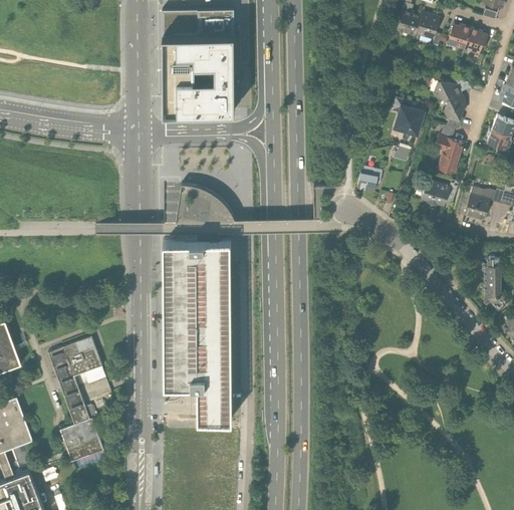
[(482,0),(482,3),(502,10),(505,2),(505,0),(482,0)]
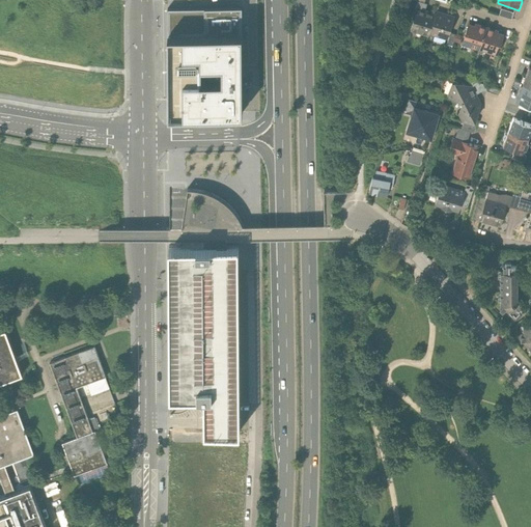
[(429,40),(429,38),(437,16),(426,12),(418,9),(410,34),(429,40)]
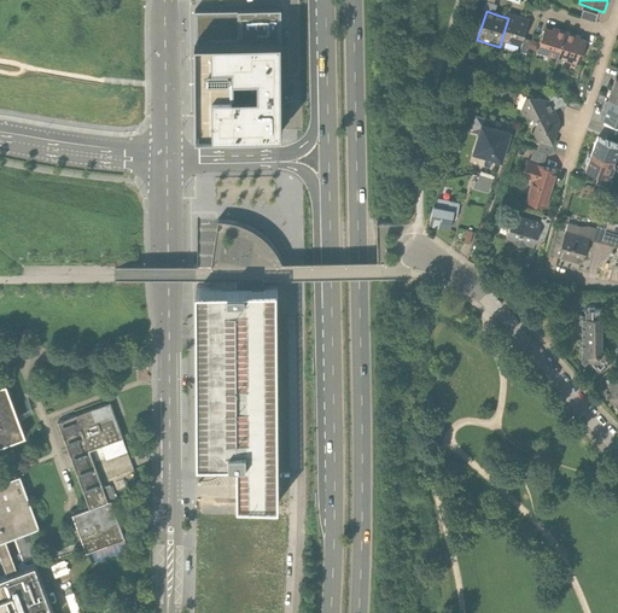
[(583,13),(581,22),(595,27),(599,18),(583,13)]
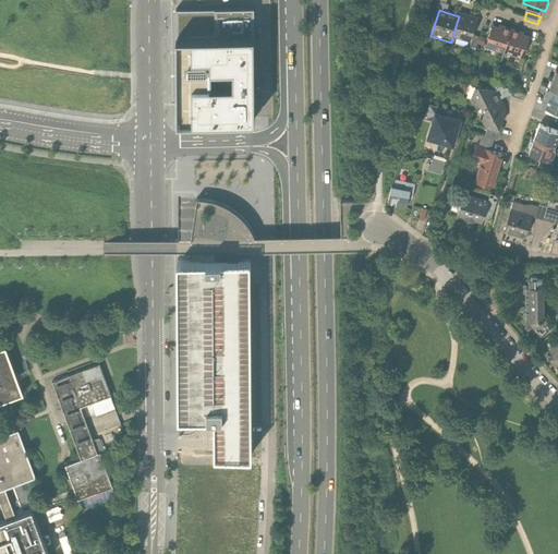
[(254,13),(176,14),(177,124),(254,124),(254,13)]
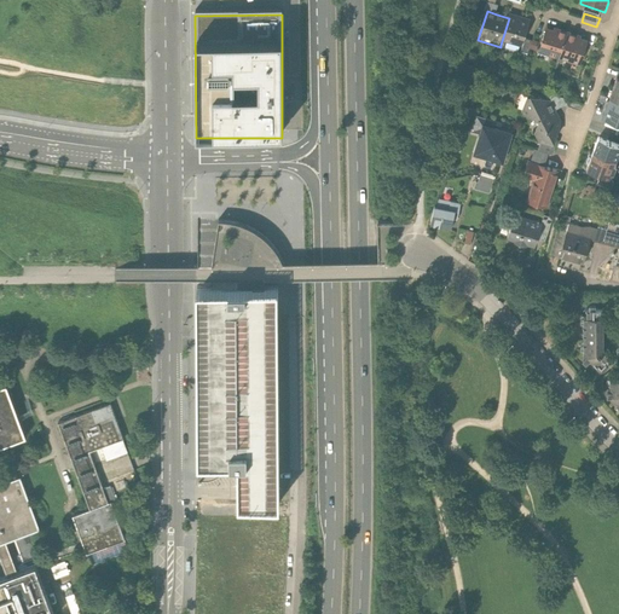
[(509,18),(501,45),(522,51),(525,41),(531,23),(520,21),(509,17),(509,18)]
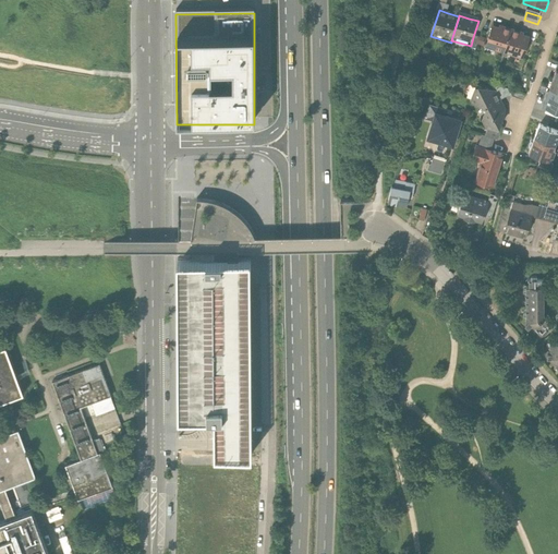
[(494,25),(485,50),(504,57),(512,32),(504,28),(494,25)]
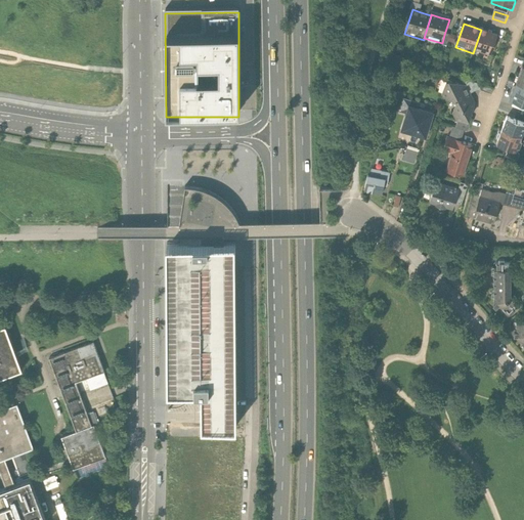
[(481,30),(473,53),(489,58),(497,35),(489,32),(481,30)]
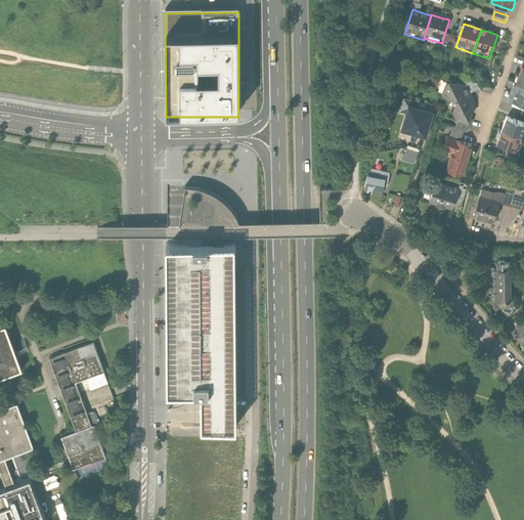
[(442,43),(441,46),(446,48),(447,44),(450,37),(444,35),(442,43)]
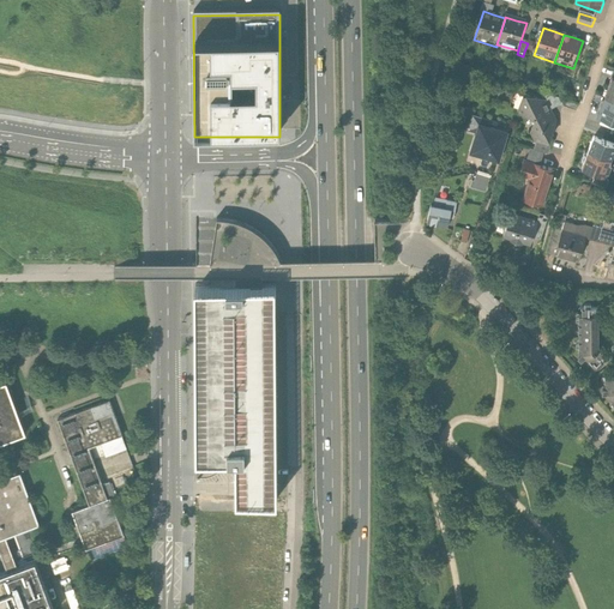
[(482,83),(480,94),(489,96),(492,86),(482,83)]
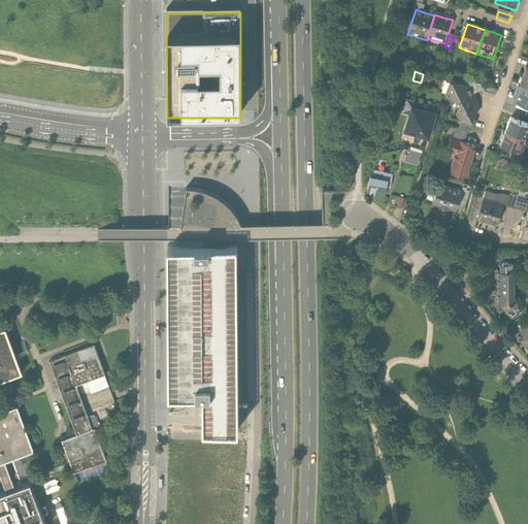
[(477,110),(480,105),(477,100),(474,95),(481,93),(484,94),(486,88),(468,82),(467,86),(454,79),(450,82),(444,99),(460,104),(456,115),(460,123),(462,123),(472,127),(473,122),(477,110)]
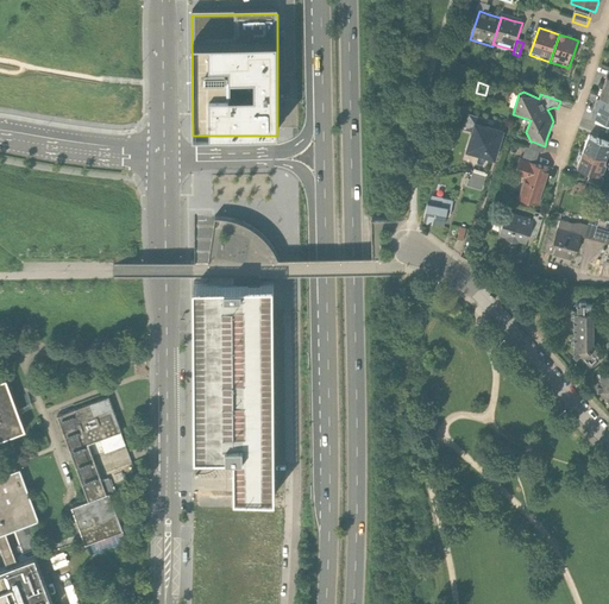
[(608,104),(600,101),(592,119),(608,125),(608,104)]
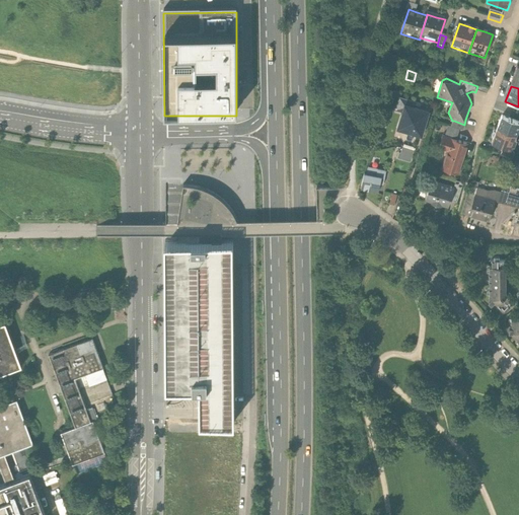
[(490,90),(479,87),(477,92),(488,96),(490,90)]
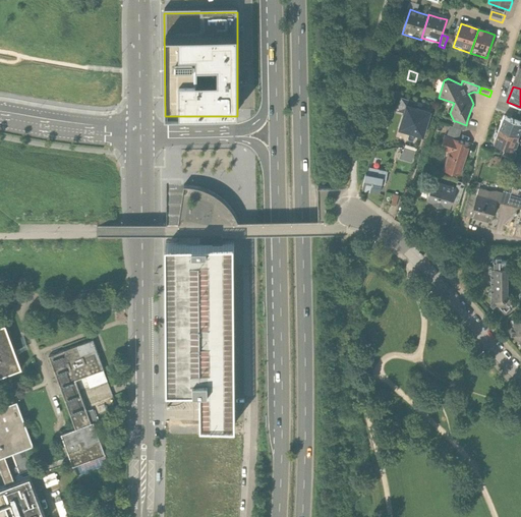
[(407,106),(400,129),(422,137),(430,113),(407,106)]
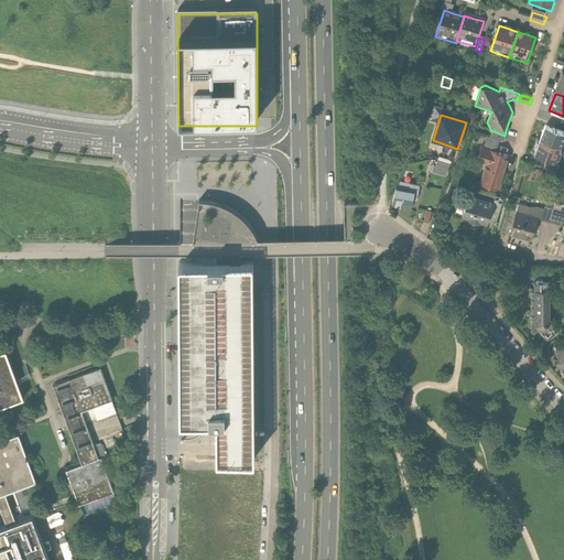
[(546,126),(540,142),(562,150),(563,144),(563,131),(554,129),(546,126)]
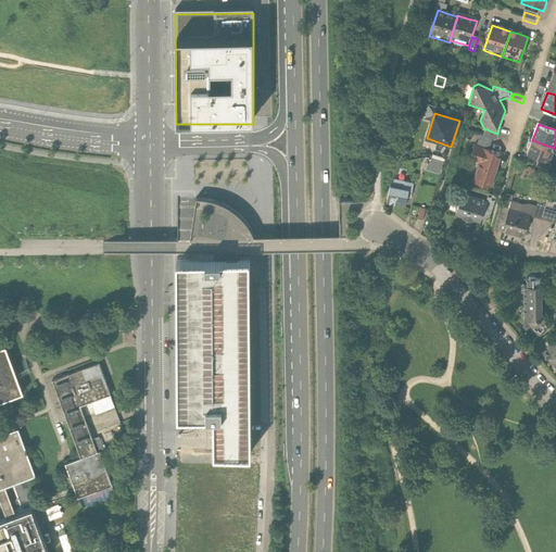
[(487,129),(483,137),(493,140),(497,141),(501,129),(498,128),(497,134),(487,129)]
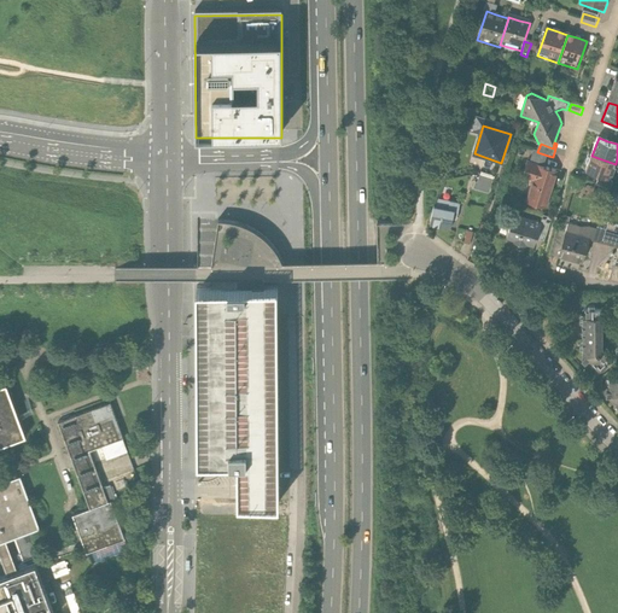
[(535,151),(531,163),(544,168),(548,156),(537,152),(535,151)]
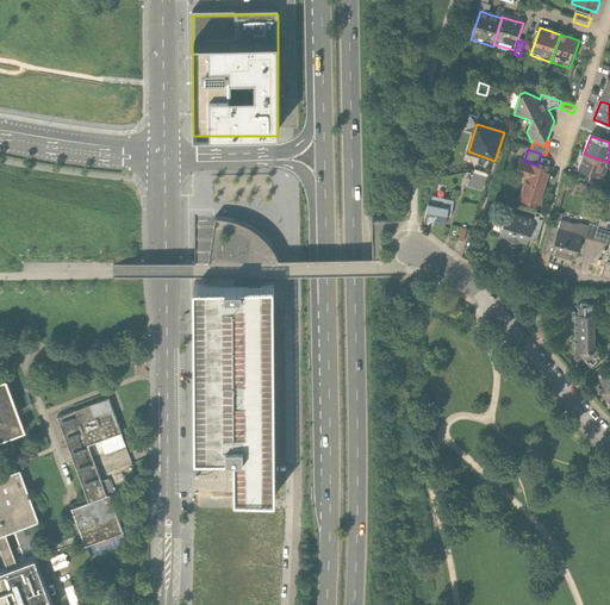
[(584,154),(578,172),(590,175),(602,180),(608,162),(584,154)]
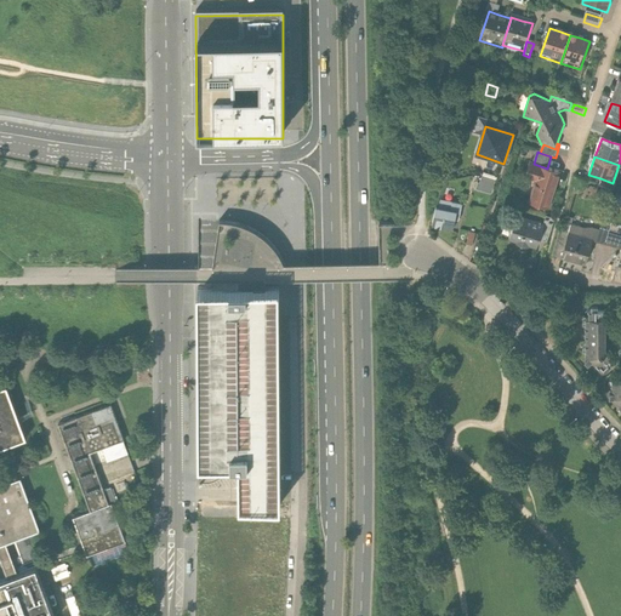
[(535,182),(528,205),(550,212),(554,198),(558,187),(562,172),(547,169),(534,164),(530,163),(525,180),(535,182)]
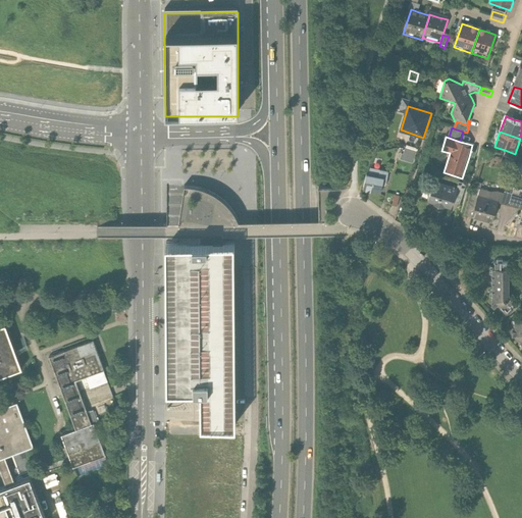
[(405,149),(401,160),(414,164),(417,153),(405,149)]
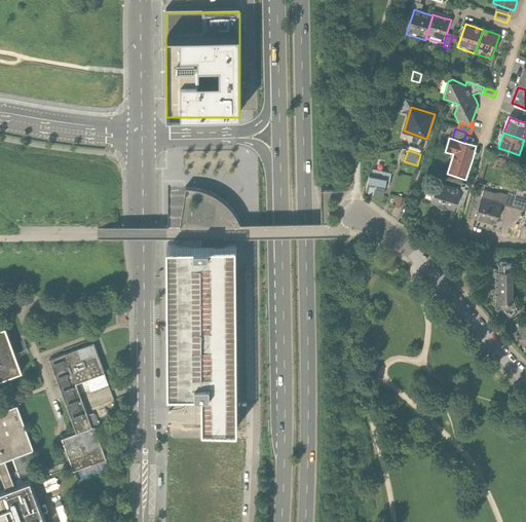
[(383,173),(381,180),(386,181),(385,187),(388,187),(391,175),(383,173)]
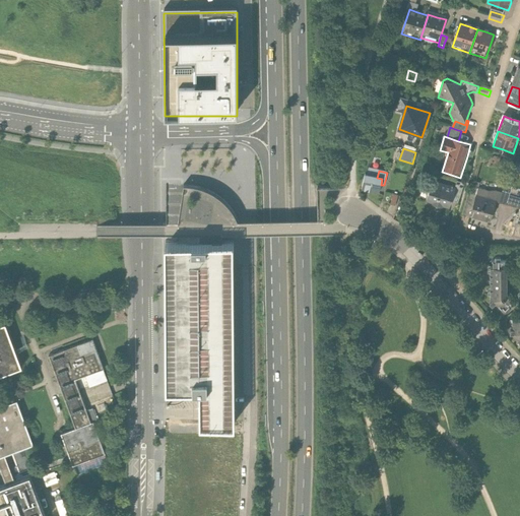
[(377,178),(365,175),(362,189),(379,193),(381,185),(382,179),(377,178)]
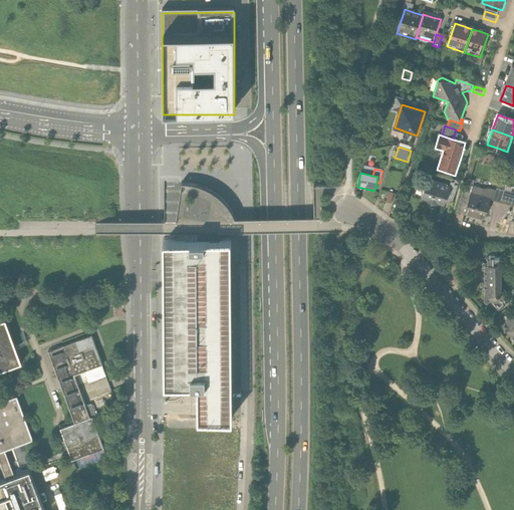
[(428,178),(422,199),(444,206),(448,197),(448,195),(451,186),(428,178)]
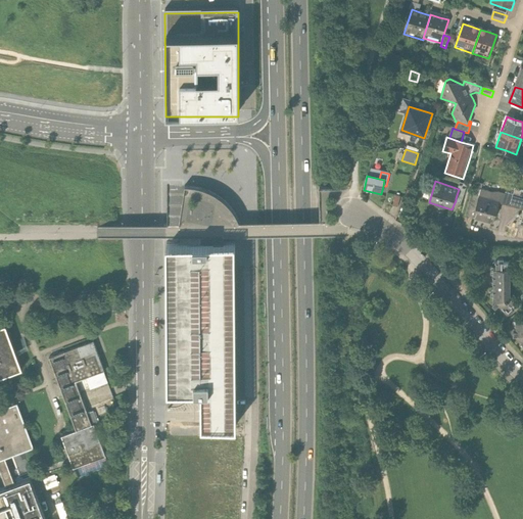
[(461,184),(459,189),(456,198),(462,200),(467,186),(461,184)]
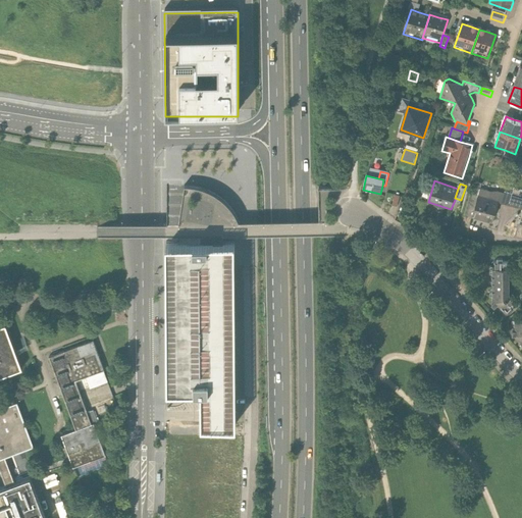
[(471,218),(479,190),(475,189),(473,196),(471,195),(465,216),(471,218)]
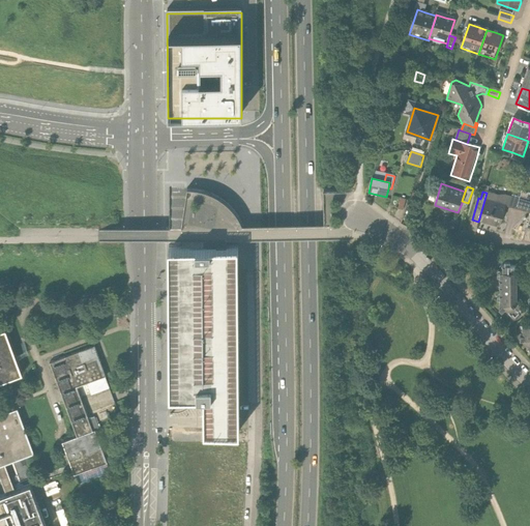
[(529,197),(514,192),(508,208),(529,215),(529,197)]
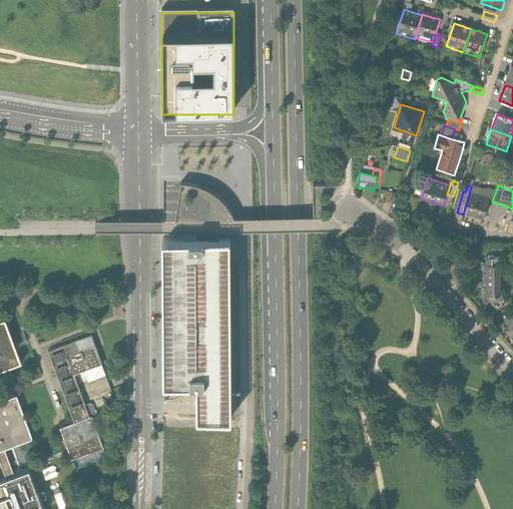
[(471,186),(463,214),(484,220),(487,208),(492,192),(471,186)]
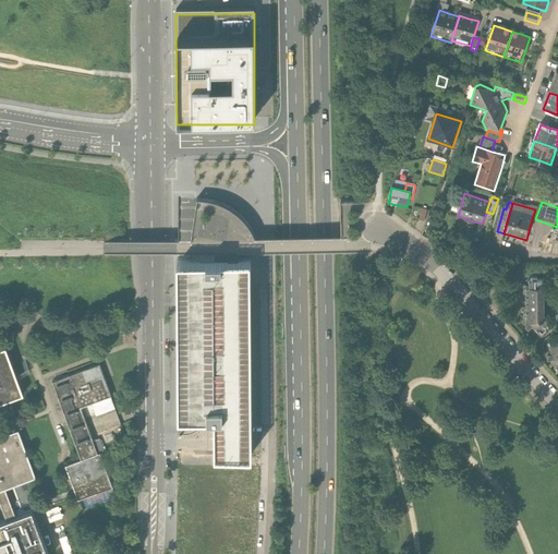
[(422,208),(419,220),(431,224),(434,213),(428,212),(428,211),(422,208)]
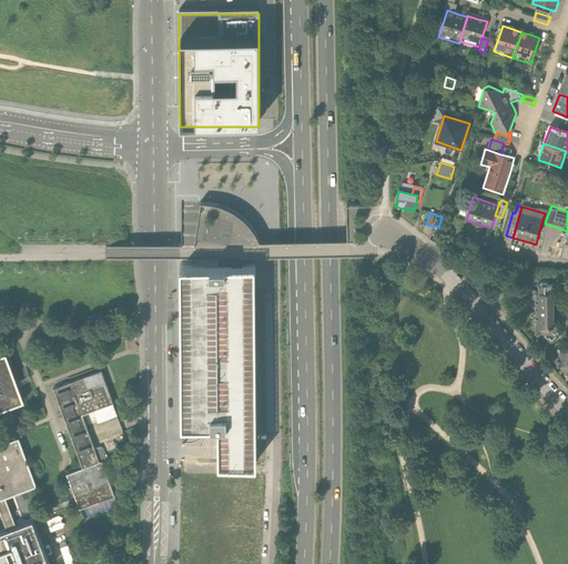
[(217,268),(180,268),(182,426),(201,426),(215,426),(215,449),(219,449),(219,457),(219,464),(256,465),(255,267),(243,268),(232,268),(217,268)]
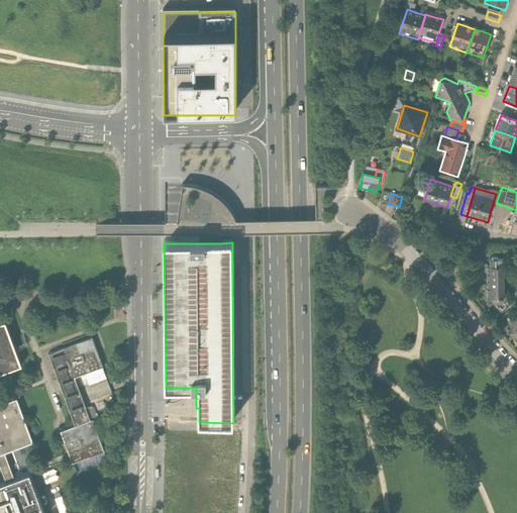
[(489,269),(486,269),(486,304),(494,306),(501,312),(512,300),(505,294),(505,260),(489,260),(489,269)]
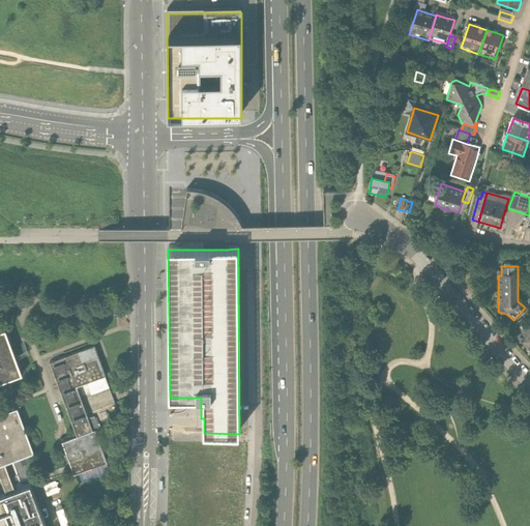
[(529,316),(529,325),(521,325),(521,341),(529,350),(529,316)]
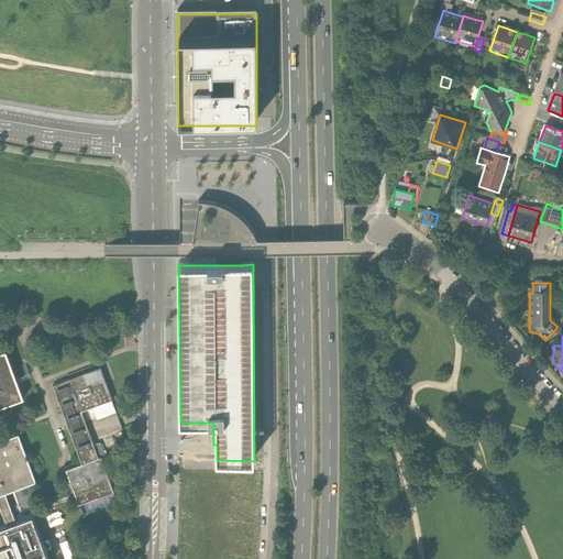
[(0,354),(0,507),(2,514),(8,528),(0,530),(0,558),(46,558),(32,518),(17,525),(6,495),(28,486),(36,484),(19,436),(15,438),(0,442),(0,408),(23,399),(7,352),(0,354)]
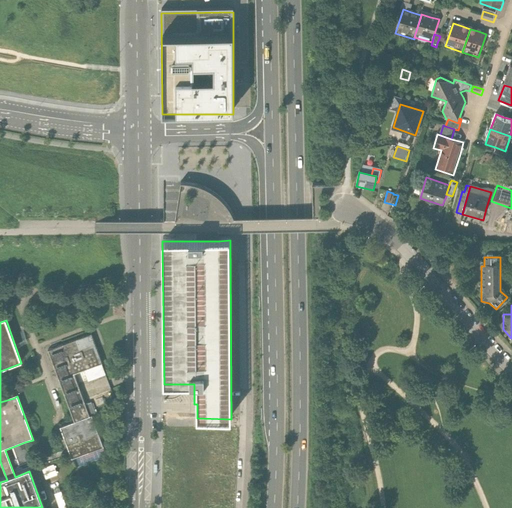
[(63,347),(47,353),(62,391),(62,393),(74,425),(60,430),(71,459),(76,473),(108,461),(91,418),(89,419),(74,377),(102,366),(97,352),(96,350),(91,337),(63,347)]
